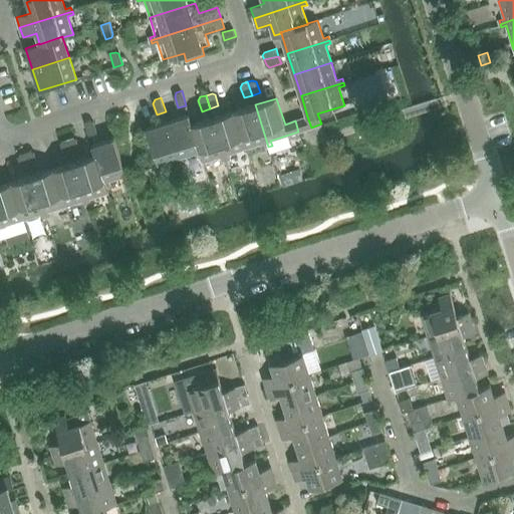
[(265,148),(268,147),(255,104),(234,111),(246,149),(263,143),(265,148)]
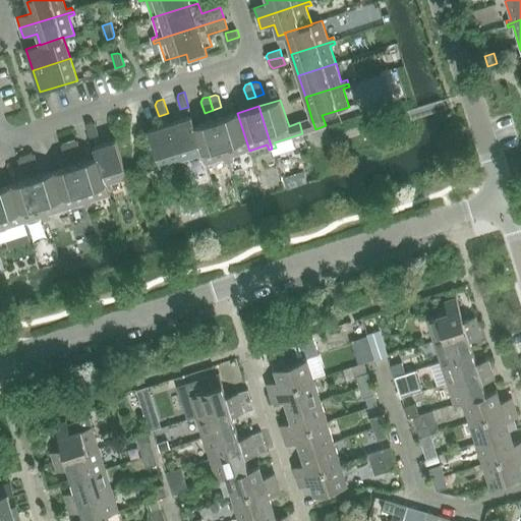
[(231,156),(249,151),(237,113),(216,120),(229,163),(233,162),(231,156)]
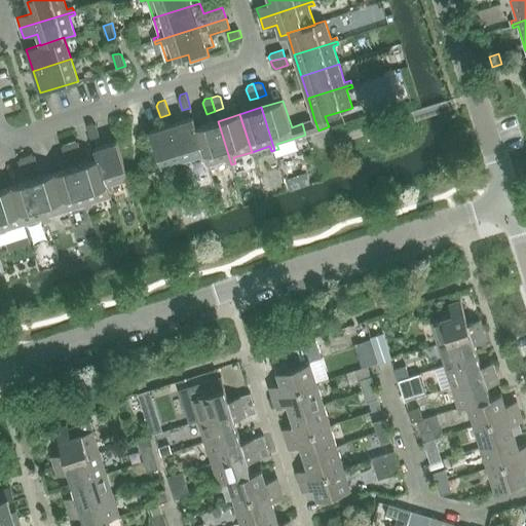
[(203,161),(207,160),(196,127),(193,117),(172,124),(183,161),(184,161),(201,156),(203,161)]
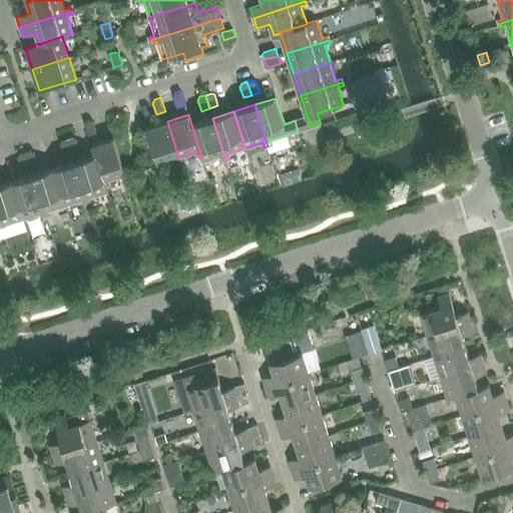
[(300,119),(295,120),(298,131),(304,129),(311,127),(307,116),(300,119)]
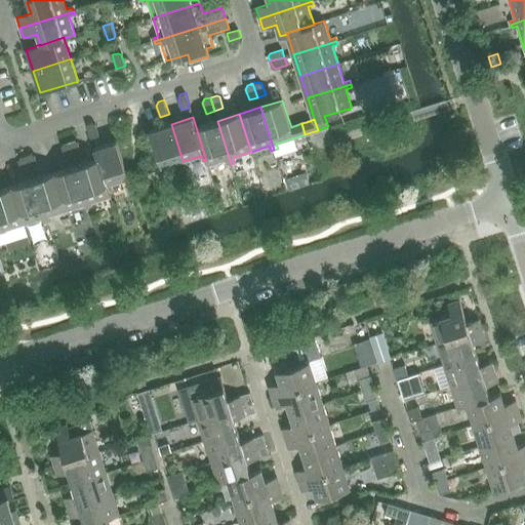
[(228,165),(231,164),(217,121),(196,127),(206,160),(207,165),(226,159),(228,165)]
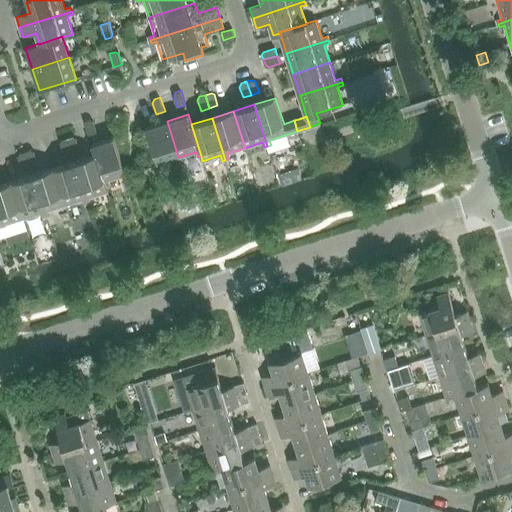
[(90,120),(85,122),(89,135),(97,133),(94,121),(90,120)]
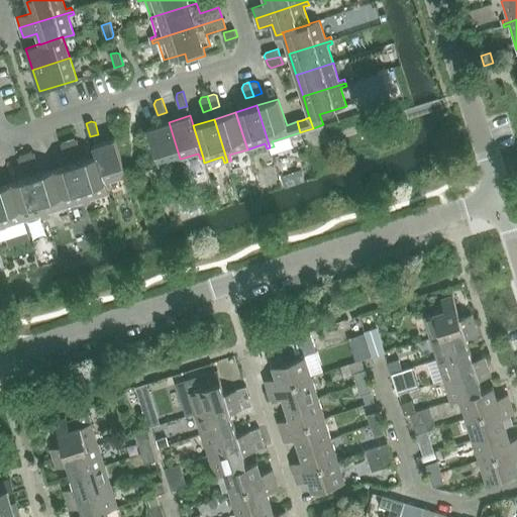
[(182,165),(181,159),(180,159),(169,122),(146,129),(159,166),(177,160),(179,166),(182,165)]
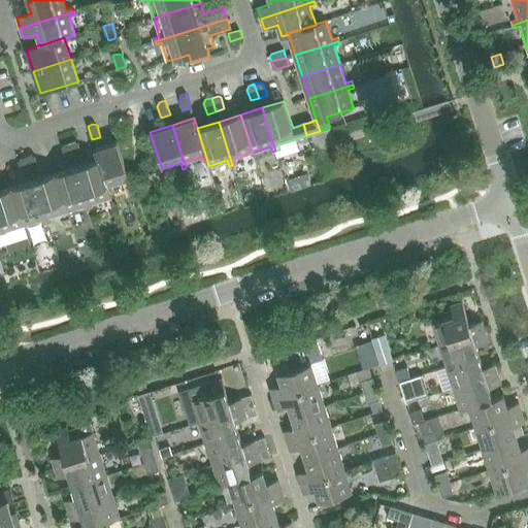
[(70,142),(74,157),(83,154),(79,142),(75,140),(70,142)]
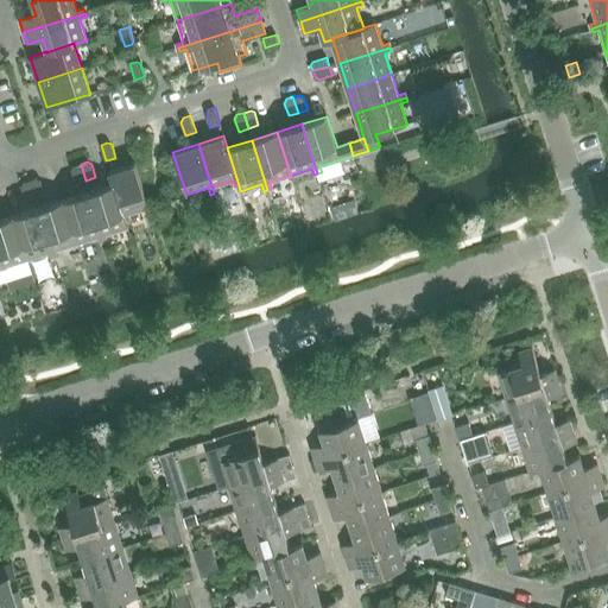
[(86,181),(81,164),(75,165),(71,170),(76,183),(86,181)]
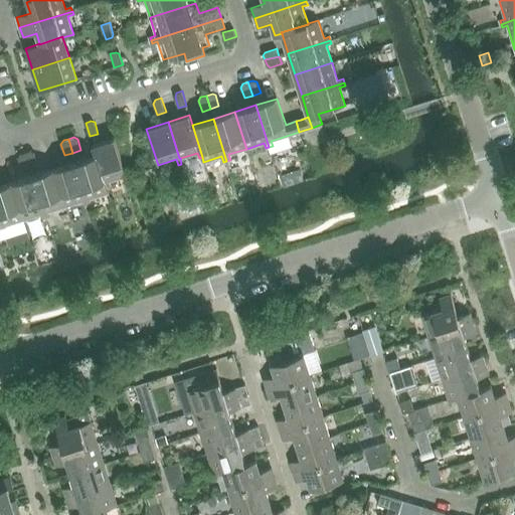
[(115,139),(93,146),(96,156),(97,156),(107,188),(110,187),(108,181),(126,175),(115,139)]
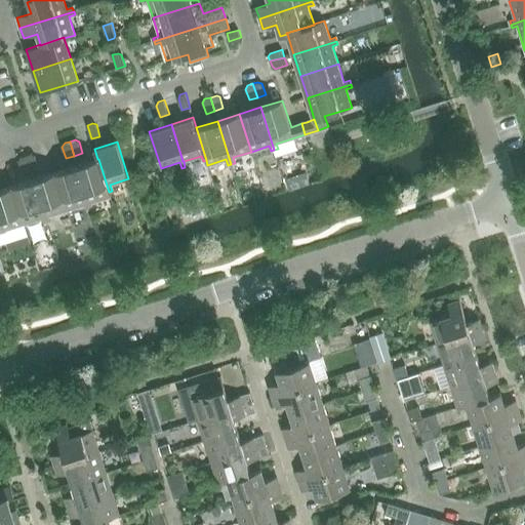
[(27,155),(31,169),(39,167),(35,155),(32,153),(27,155)]
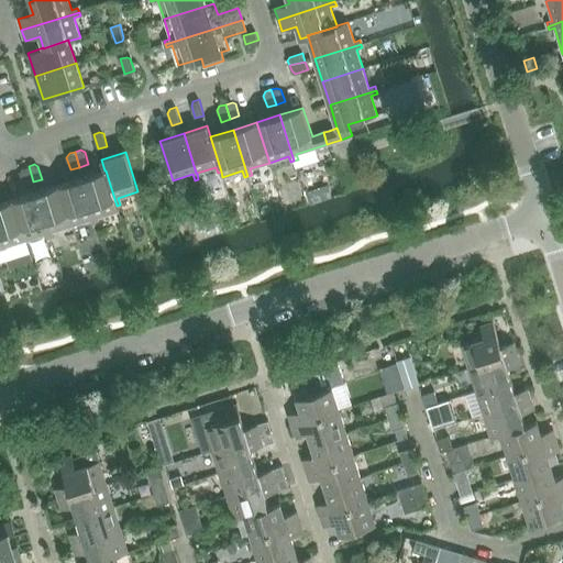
[(33,181),(29,166),(22,168),(21,173),(24,185),(33,181)]
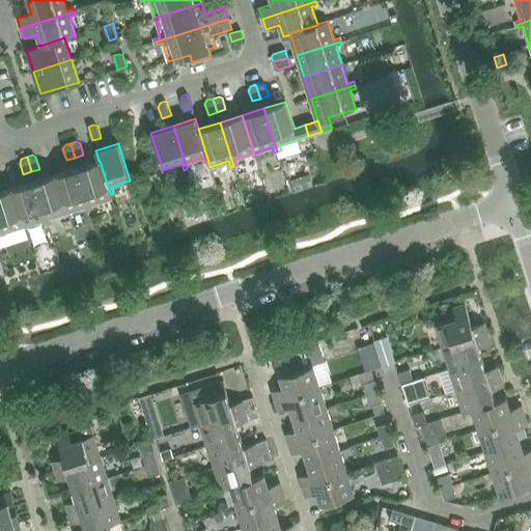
[(110,194),(100,161),(99,161),(78,168),(91,212),(94,211),(92,204),(112,198),(110,194)]
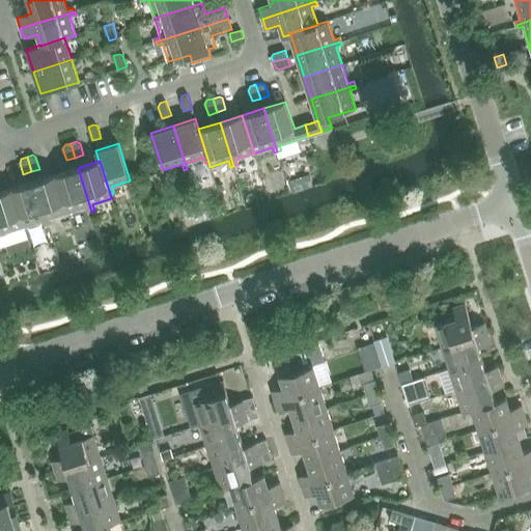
[(88,213),(91,212),(78,168),(56,174),(67,213),(86,206),(88,213)]
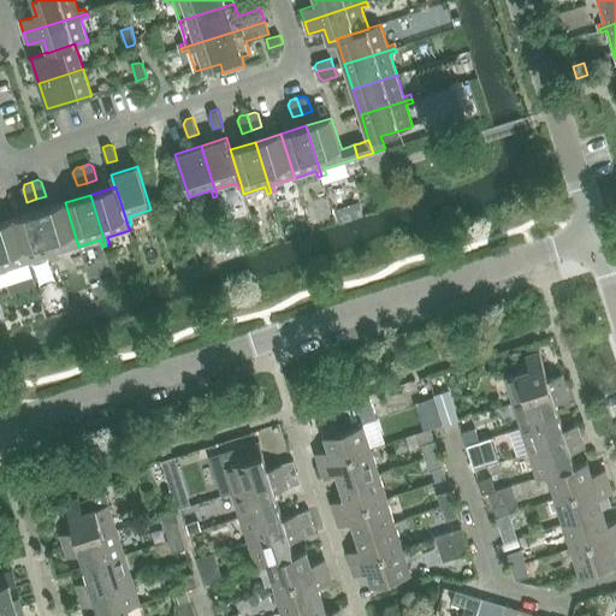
[(58,254),(78,247),(65,202),(40,211),(55,261),(59,260),(58,254)]
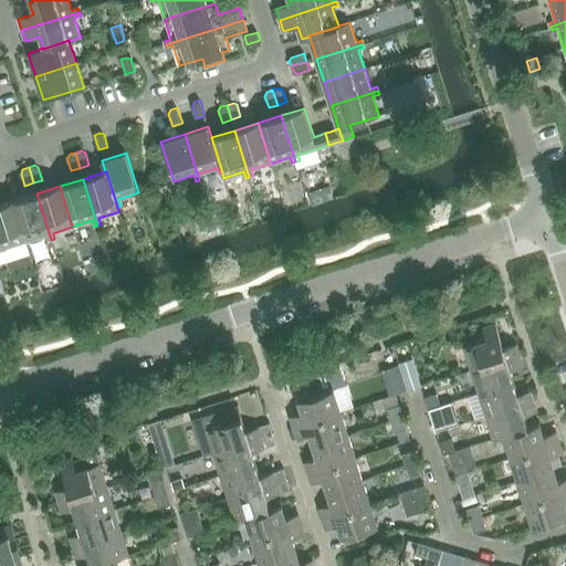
[(48,241),(51,240),(37,194),(13,201),(25,241),(45,236),(48,241)]
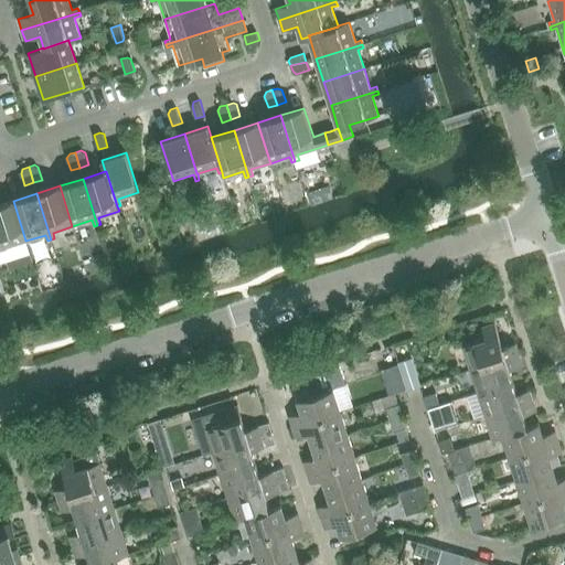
[(13,201),(0,204),(0,240),(4,255),(9,253),(7,247),(25,241),(13,201)]
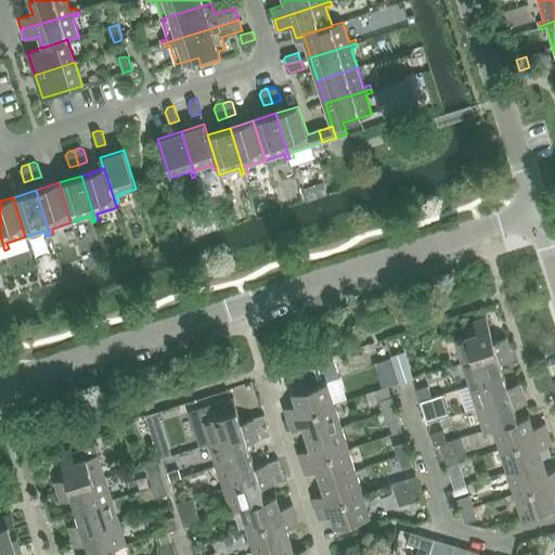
[(455,340),(463,363),(510,348),(506,338),(494,341),(486,318),(474,321),(478,333),(455,340)]
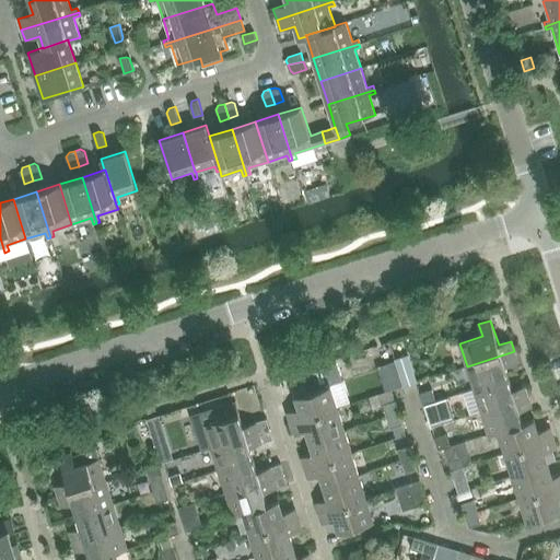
[(467,366),(474,388),(509,377),(505,365),(517,362),(514,351),(467,366)]
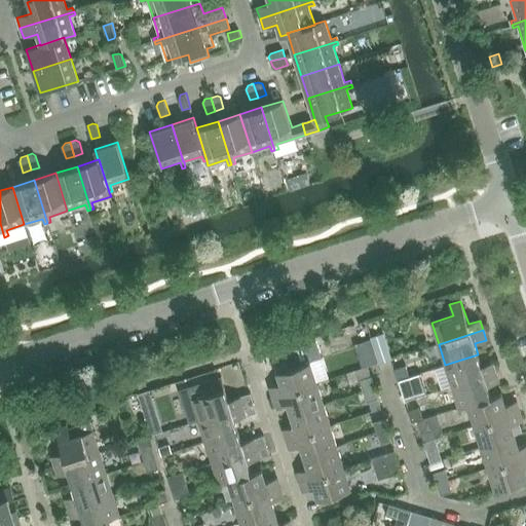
[(383,335),(372,339),(379,363),(391,359),(383,335)]
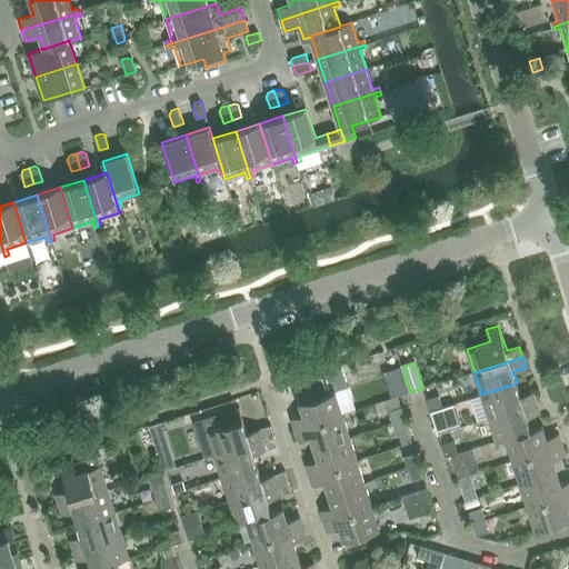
[(401,368),(385,372),(393,397),(409,392),(401,368)]
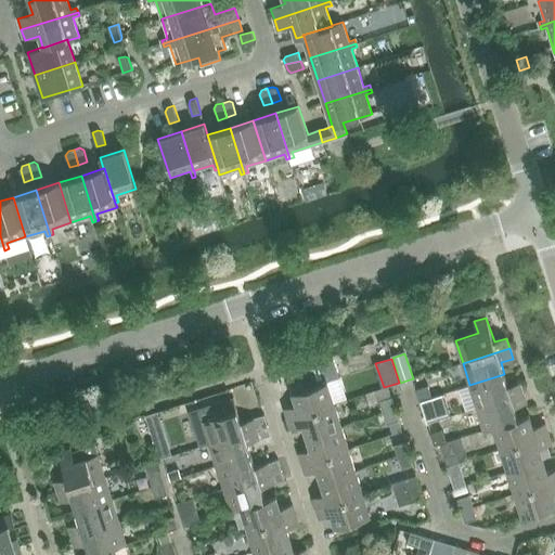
[(297,404),(284,409),(287,418),(335,404),(327,382),(319,384),(312,362),(286,370),(289,379),(288,381),(297,404)]
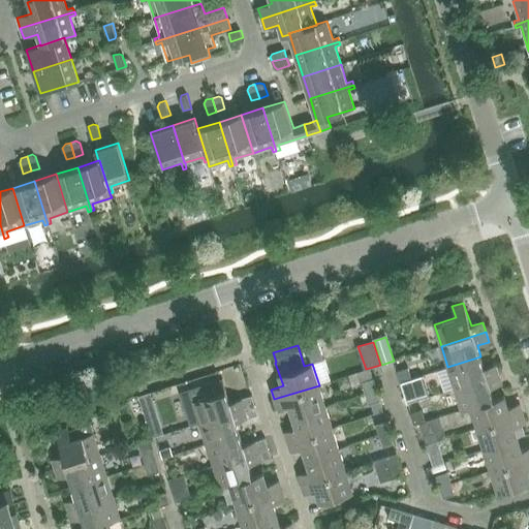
[(447,367),(455,389),(499,374),(496,365),(485,368),(480,356),(447,367)]
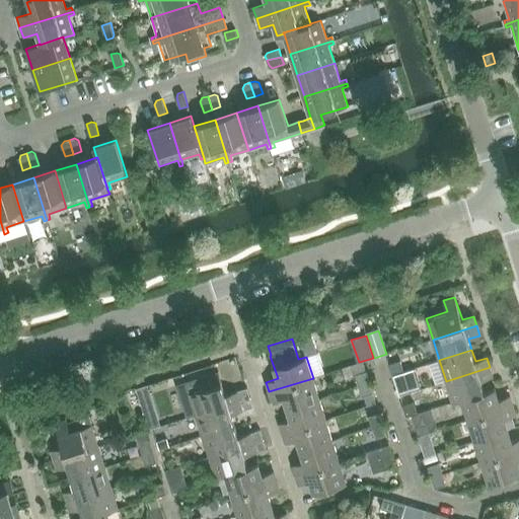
[(392,375),(403,372),(400,361),(389,364),(392,375)]
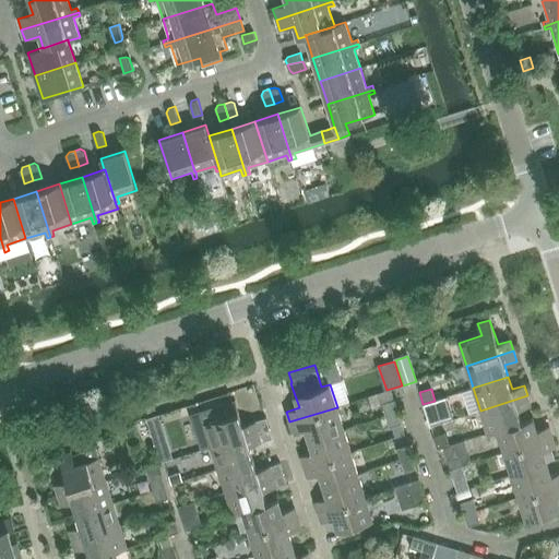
[(488,433),(498,430),(498,429),(522,423),(522,421),(519,409),(531,406),(527,395),(480,411),(488,433)]
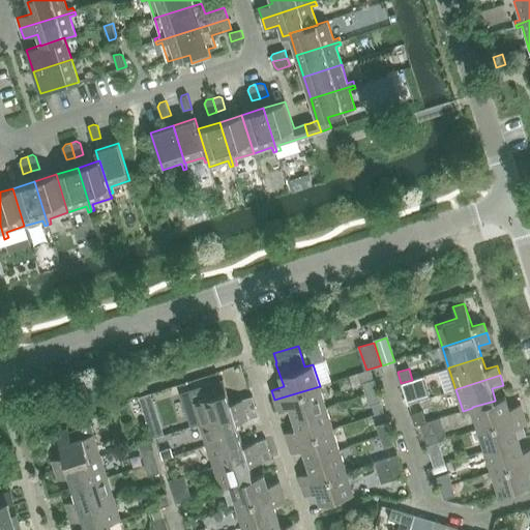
[(424,376),(412,380),(401,383),(408,404),(432,396),(424,376)]
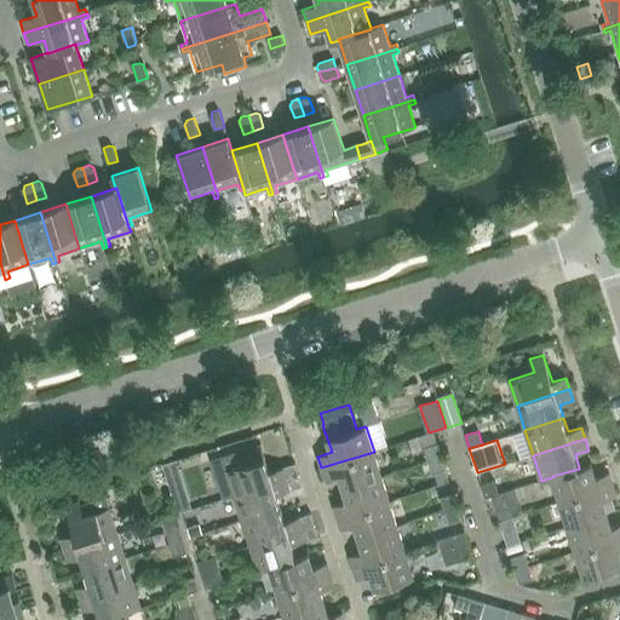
[(429,461),(442,457),(437,443),(424,448),(429,461)]
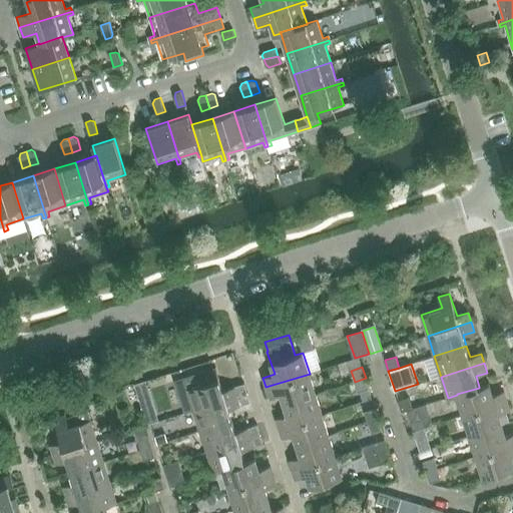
[(247,393),(244,384),(222,390),(215,368),(198,373),(198,375),(176,382),(185,411),(184,412),(185,413),(194,410),(247,393)]
